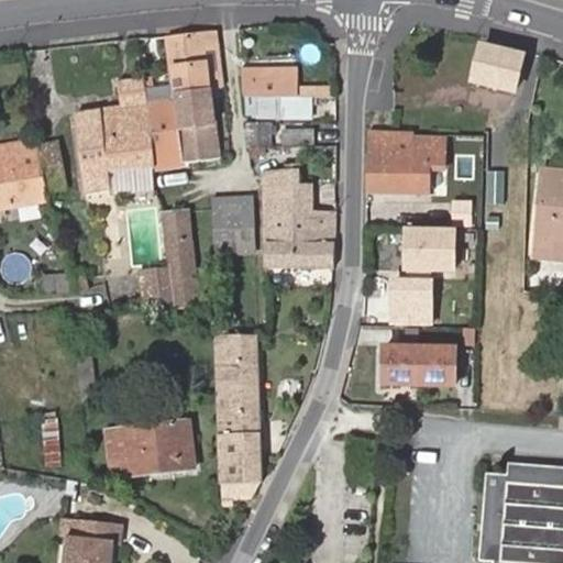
[(217,30),(165,35),(172,89),(222,84),(217,30)]
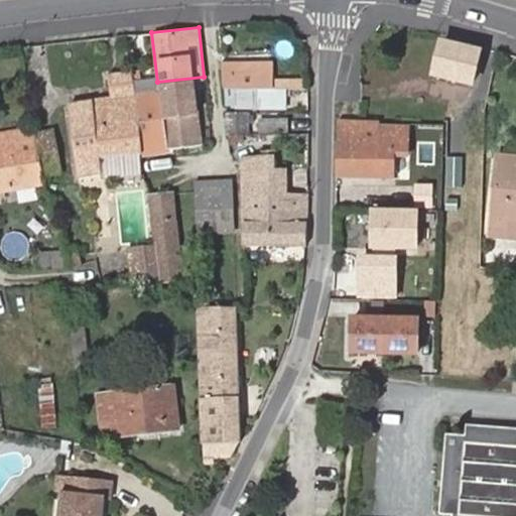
[(439,58),(477,69),(483,49),(443,38),(439,58)]
